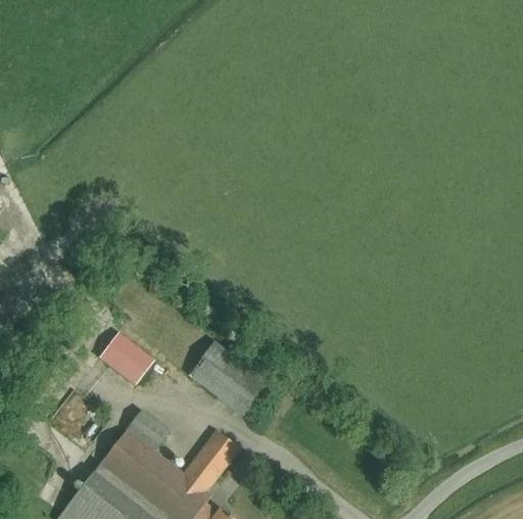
[(0,241),(0,267),(12,251),(0,241)]
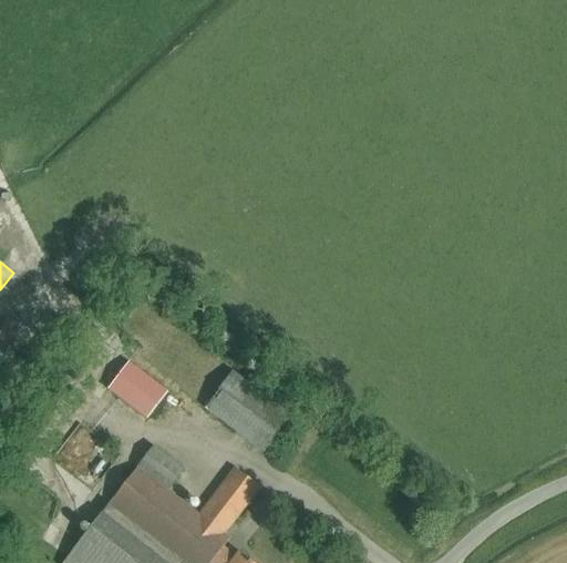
[(107,387),(146,417),(167,389),(129,360),(107,387)]
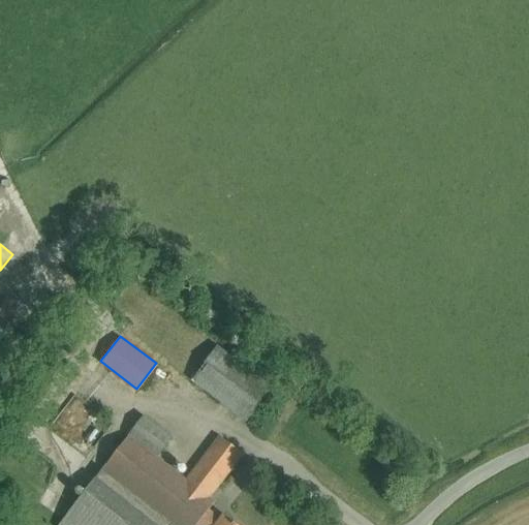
[(191,378),(245,420),(271,387),(217,344),(191,378)]
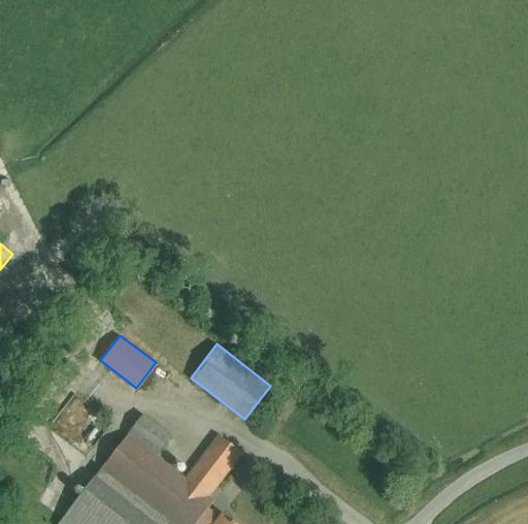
[(90,419),(97,410),(72,391),(47,423),(84,452),(102,428),(90,419)]
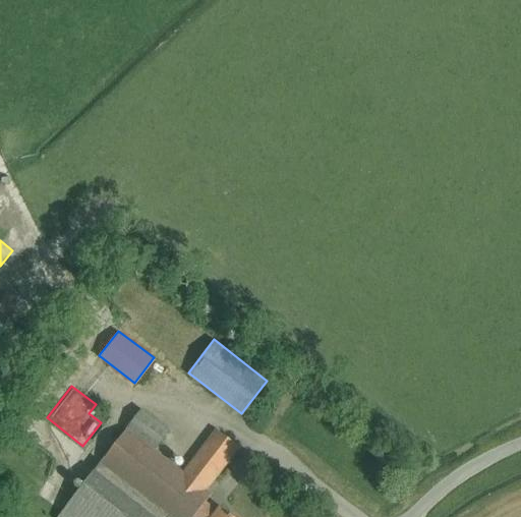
[(154,448),(168,429),(139,408),(100,460),(174,516),(191,516),(192,516),(193,516),(233,516),(219,506),(216,509),(206,501),(212,493),(207,489),(239,446),(215,427),(182,470),(154,448)]
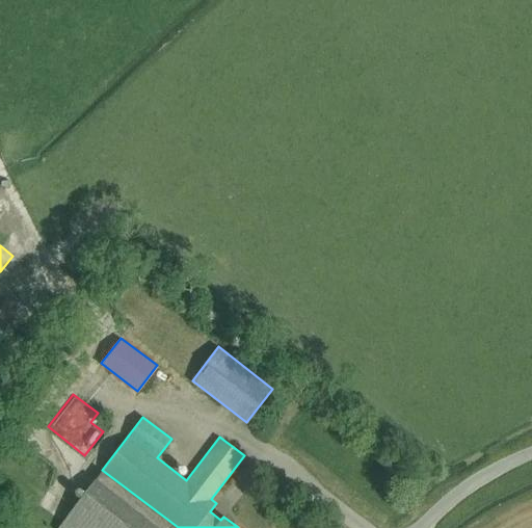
[(58,527),(158,527),(96,480),(58,527)]
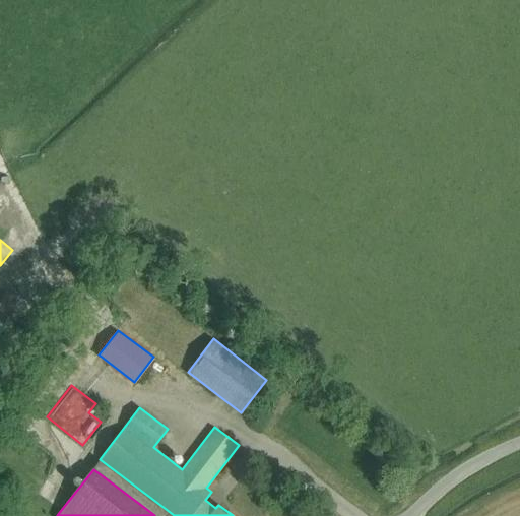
All buildings are outlined.
